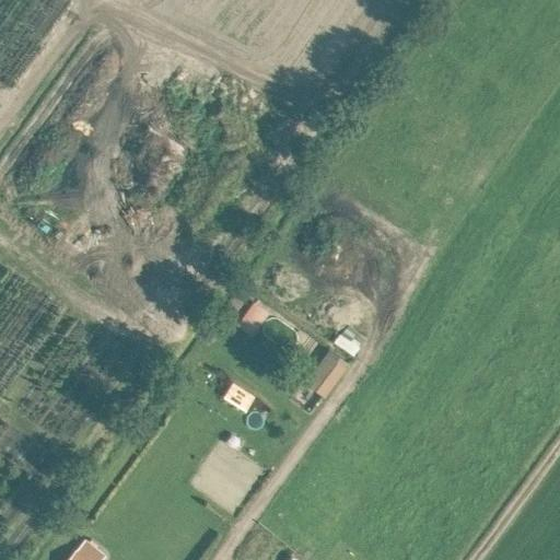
[(254,302),(237,325),(253,337),(269,314),(254,302)]
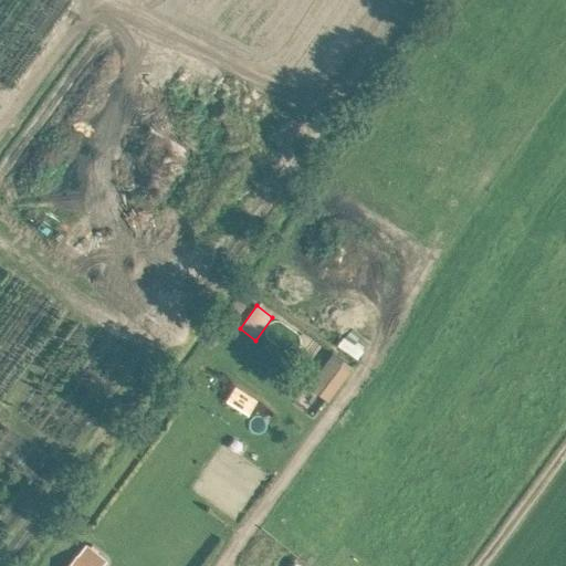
[(349,327),(337,347),(357,360),(370,341),(349,327)]
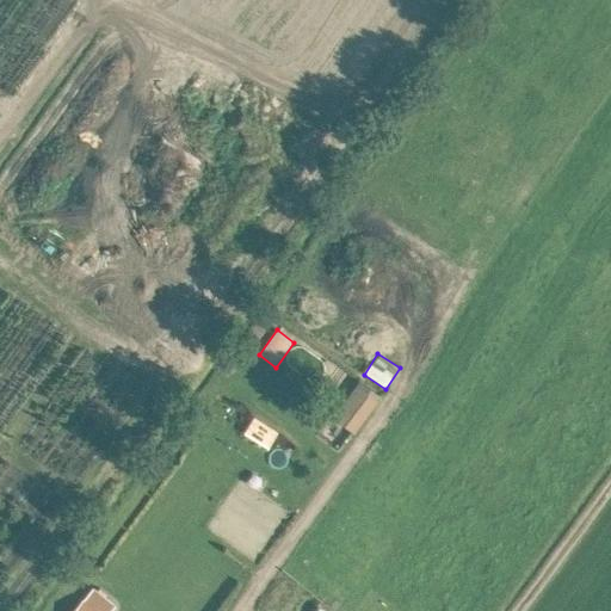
[(359,380),(331,418),(353,434),(381,396),(359,380)]
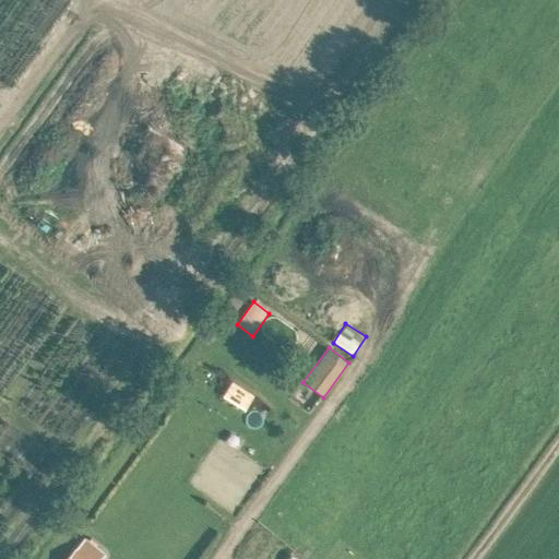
[(233,382),(225,395),(247,409),(254,396),(233,382)]
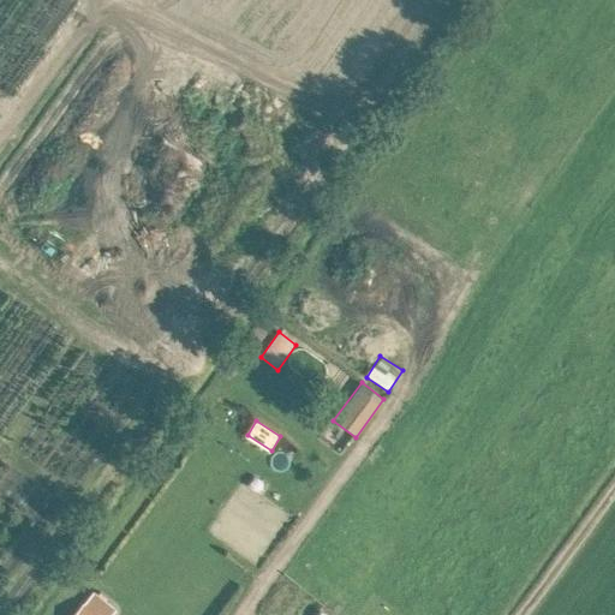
[(93,593),(76,614),(107,614),(112,609),(93,593)]
